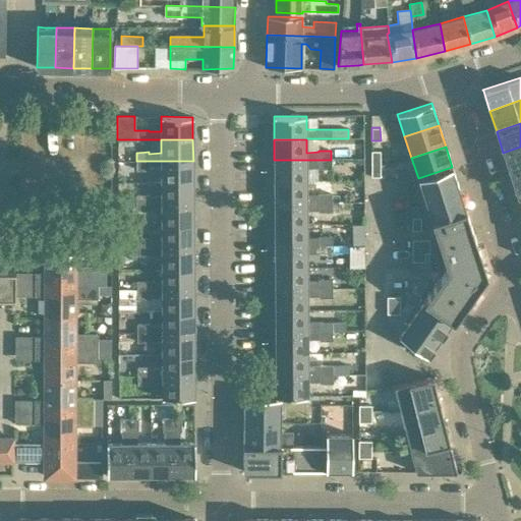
[(520,147),(503,153),(510,173),(520,169),(520,147)]
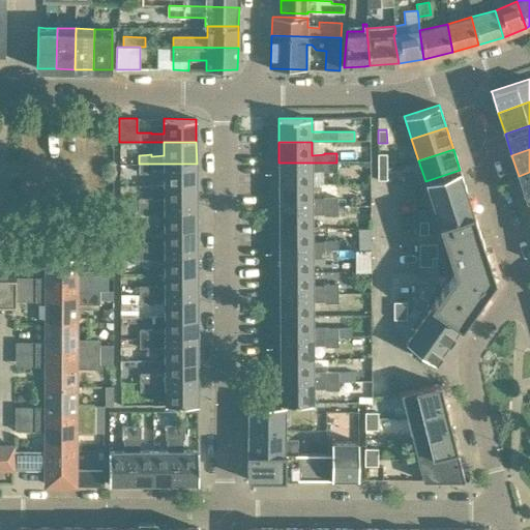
[(378,167),(387,167),(386,153),(378,153),(378,167)]
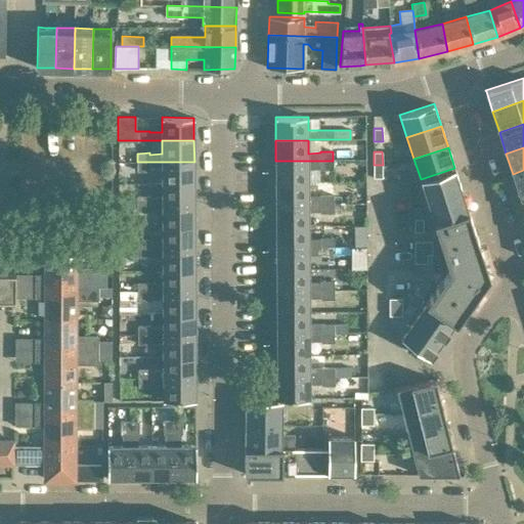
[(333,161),(275,161),(276,183),(308,182),(320,182),(320,170),(333,170),(333,161)]
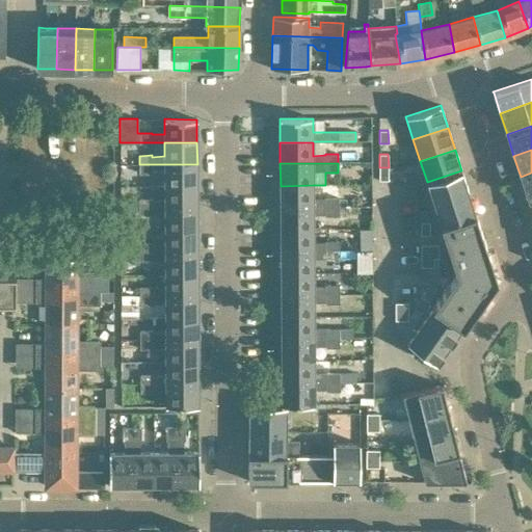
[(164,187),(197,186),(197,164),(139,164),(139,174),(152,174),(152,173),(164,173),(164,187)]
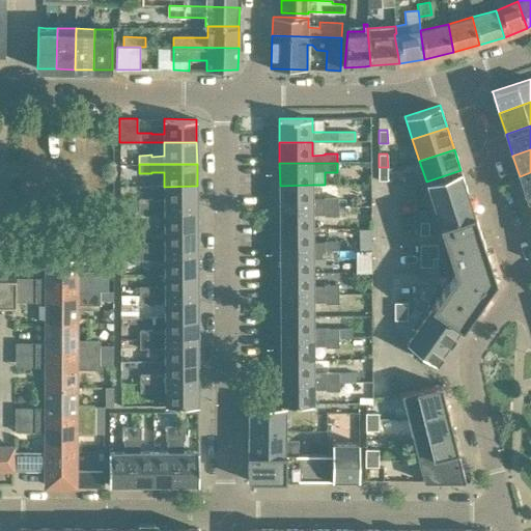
[(388,167),(379,167),(379,180),(388,180),(388,167)]
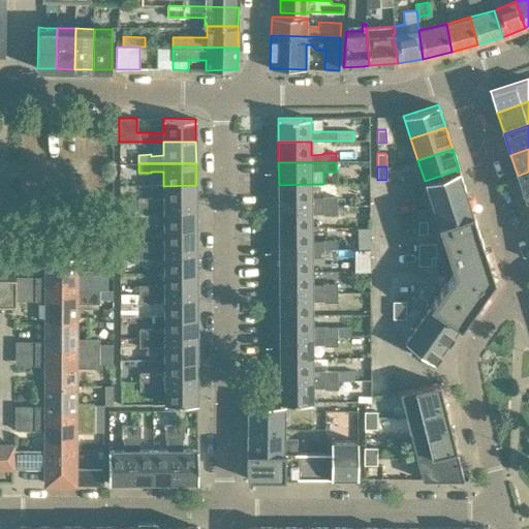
[(454,271),(431,304),(461,324),(494,277),(459,169),(425,181),(440,229),(444,243),(454,271)]
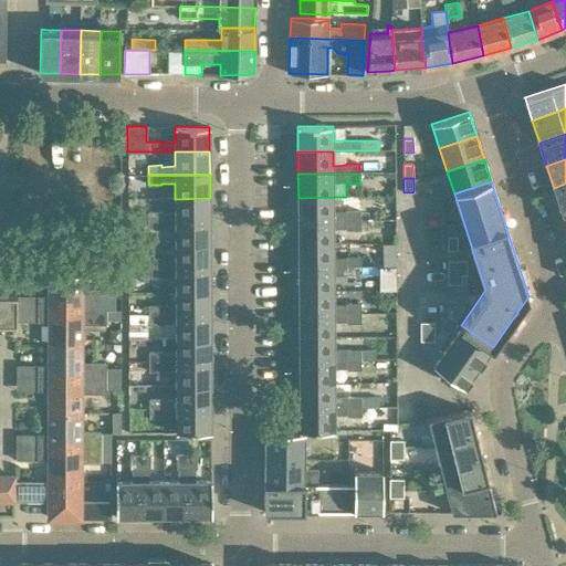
[(562,211),(565,209),(565,184),(554,188),(562,211)]
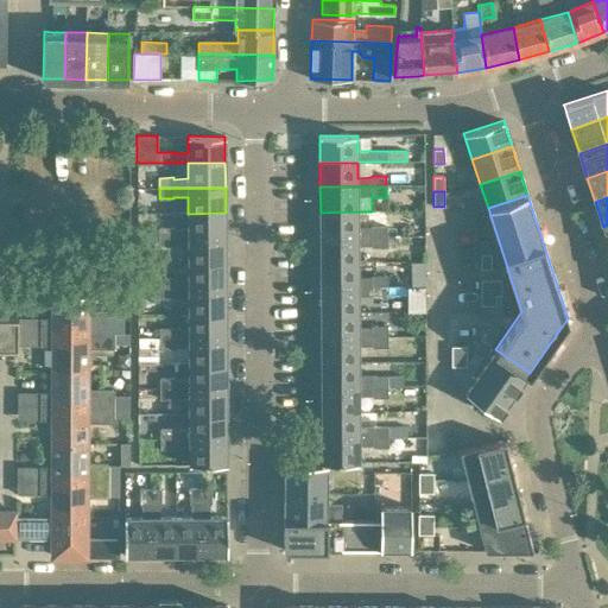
[(358,211),(321,213),(321,238),(387,236),(387,226),(372,226),(372,227),(358,228),(358,211)]
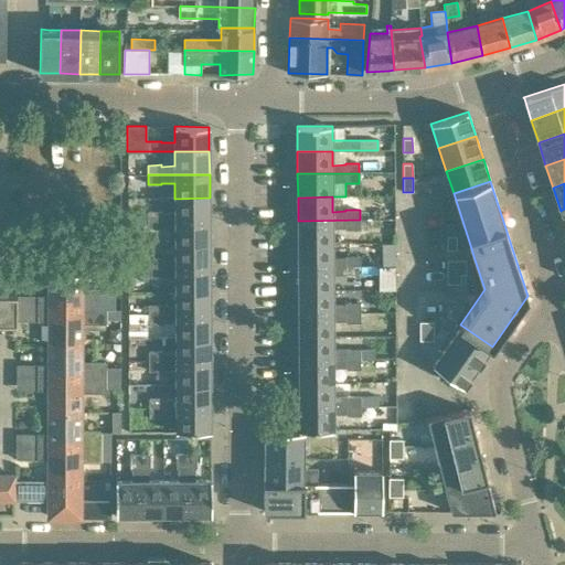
[(148,212),(148,222),(210,221),(210,198),(174,199),(176,213),(161,213),(161,212),(148,212)]
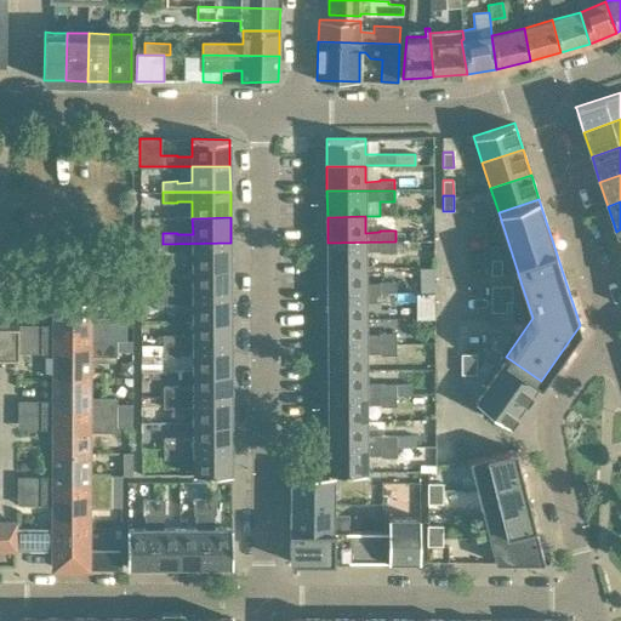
[(396,252),(396,241),(328,243),(328,268),(366,267),(366,251),(381,251),(381,252),(396,252)]
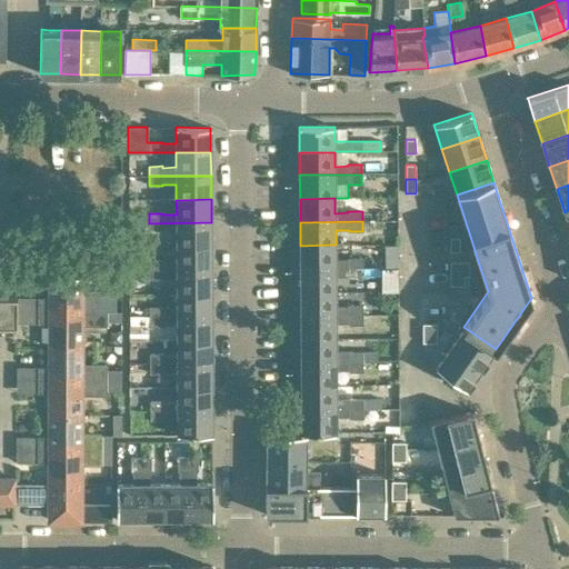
[(211,247),(211,222),(149,223),(149,233),(162,233),(162,231),(177,231),(177,247),(211,247)]
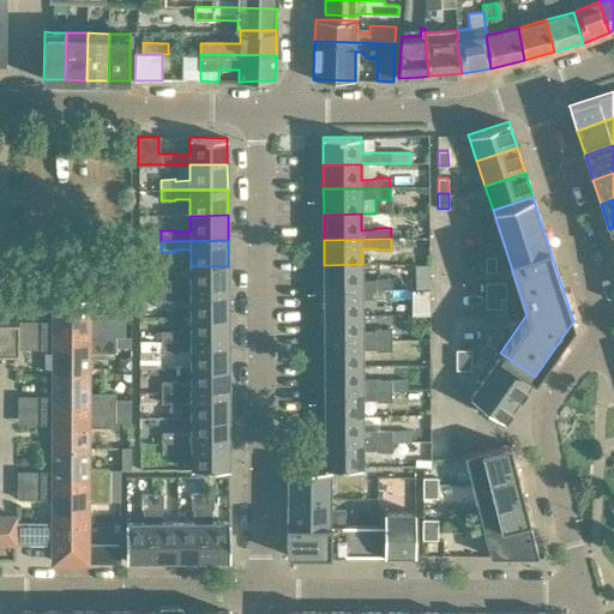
[(497,257),(486,256),(486,271),(495,271),(497,257)]
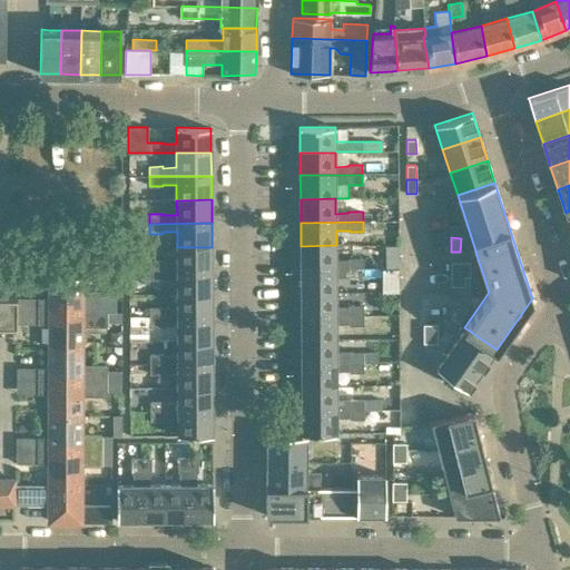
[(123,264),(123,245),(121,245),(104,245),(104,264),(123,264)]
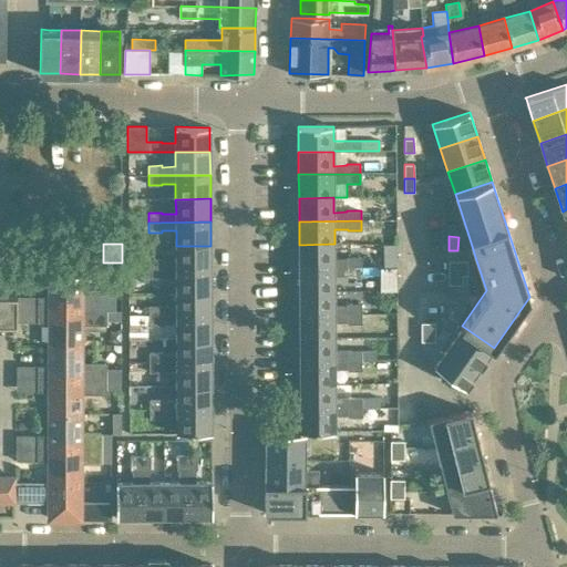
[(334,244),(299,245),(299,267),(361,267),(381,267),(389,267),(389,256),(361,257),(348,257),(348,258),(334,258),(334,244)]
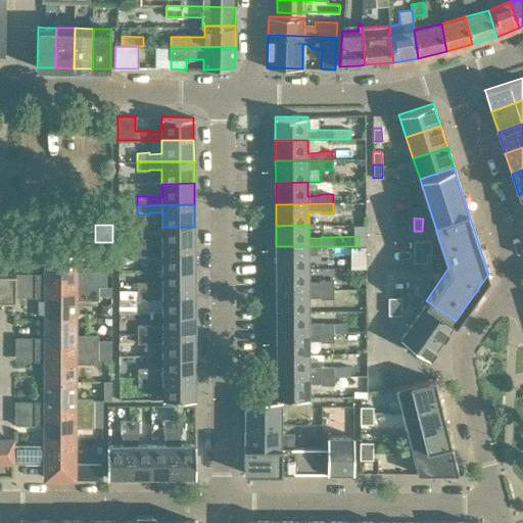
[(137,240),(137,248),(194,248),(194,227),(162,227),(162,241),(149,241),(149,240),(137,240)]
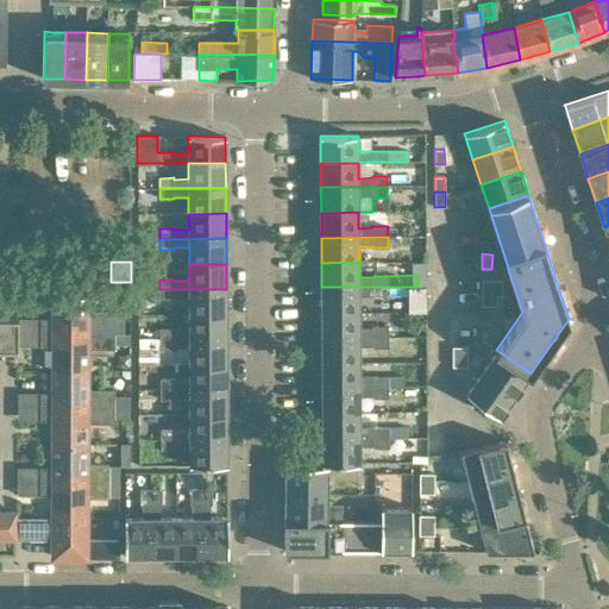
[(41,318),(41,320),(41,332),(124,333),(124,311),(86,312),(87,271),(55,271),(55,318),(41,318)]
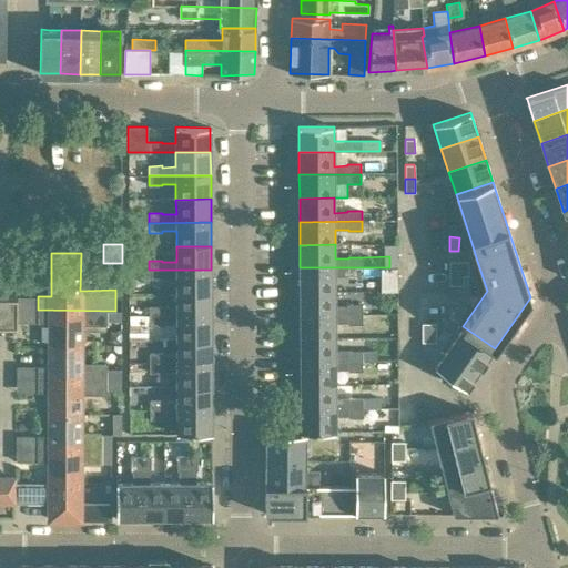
[(449,272),(468,272),(468,261),(449,261),(449,272)]
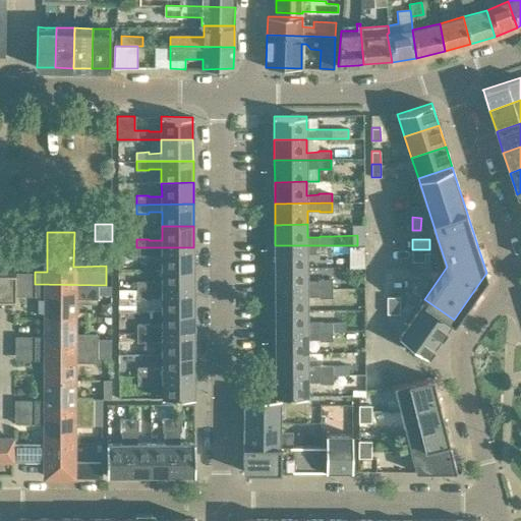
[(332,245),(275,245),(275,268),(307,268),(307,253),(320,253),(320,254),(332,253),(332,245)]
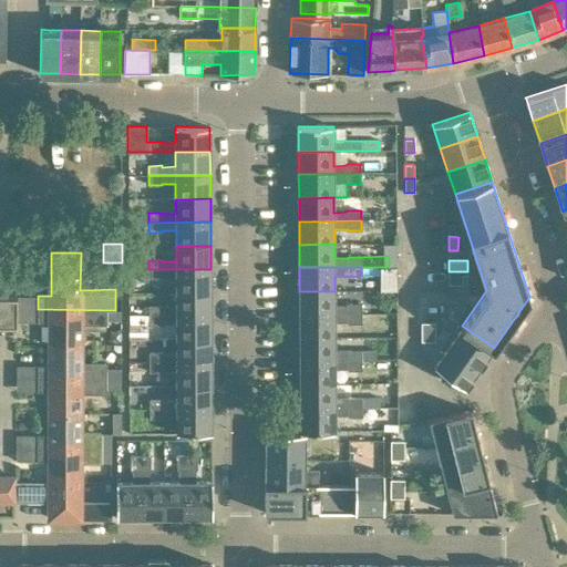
[(210,292),(210,269),(148,269),(148,280),(163,279),(163,278),(176,278),(176,292),(210,292)]
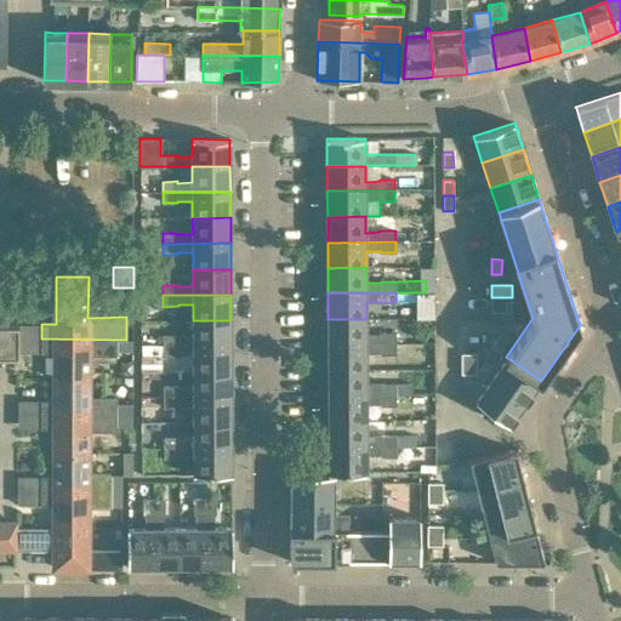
[(491,297),(491,312),(512,312),(512,297),(491,297)]
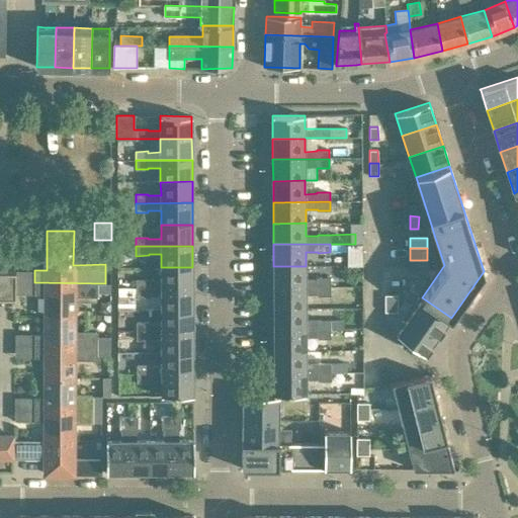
[(273,266),(273,287),(330,287),(330,278),(318,278),(318,279),(306,279),(306,266),(273,266)]
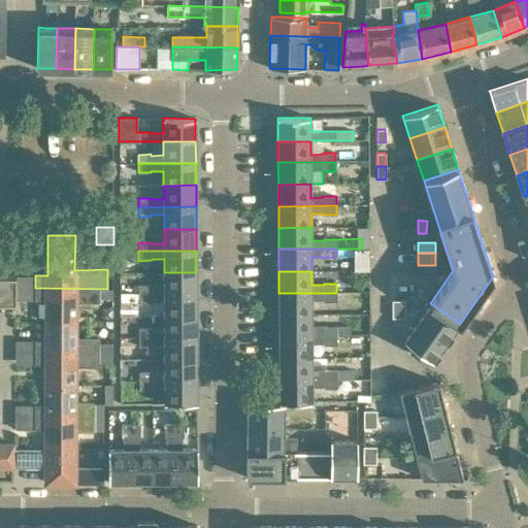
[(139,285),(139,294),(196,294),(196,272),(164,272),(164,286),(152,286),(152,285),(139,285)]
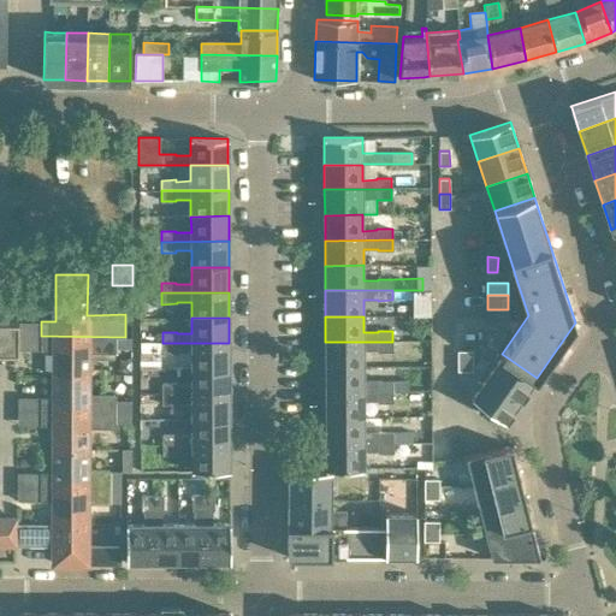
[(0,351),(18,353),(18,350),(18,324),(18,320),(0,319),(0,351)]
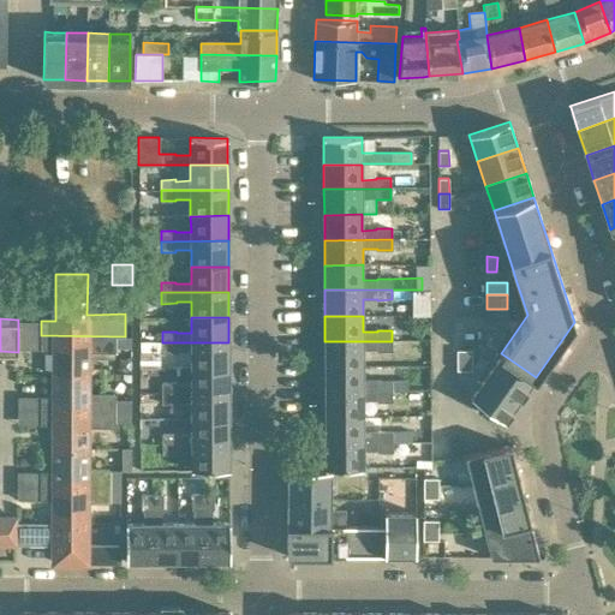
[(41,350),(55,350),(55,374),(87,374),(87,353),(115,353),(115,347),(131,347),(131,336),(125,336),(41,335),(41,350)]
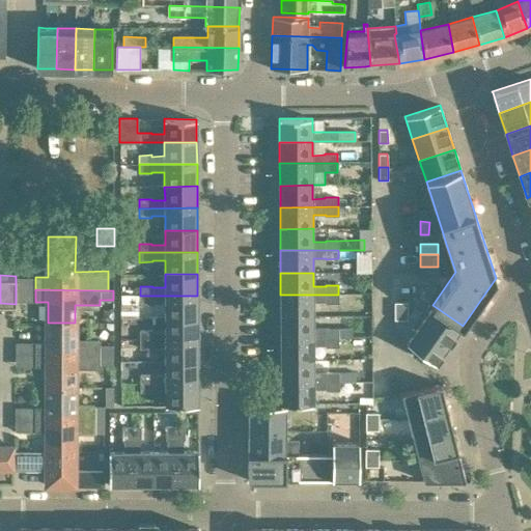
[(338,295),(280,295),(280,316),(314,316),(313,303),(326,303),(326,304),(339,304),(338,295)]
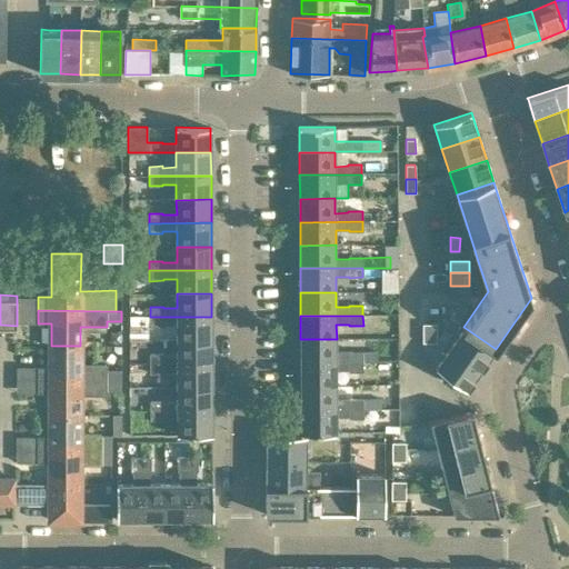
[(150,317),(128,317),(128,327),(148,327),(150,327),(150,317)]
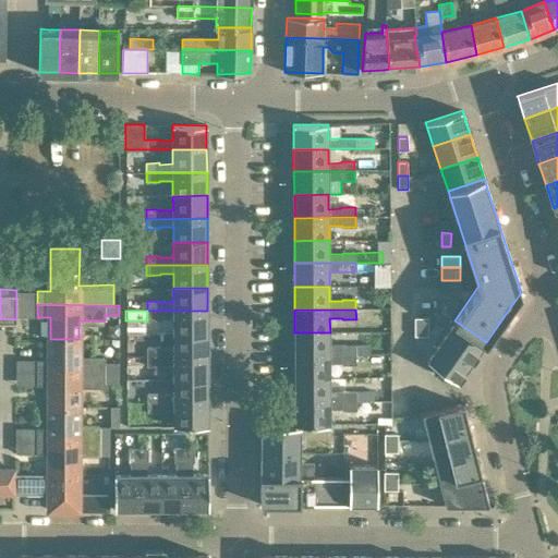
[(207,335),(207,311),(147,311),(147,320),(160,320),(160,318),(173,318),(173,335),(207,335)]
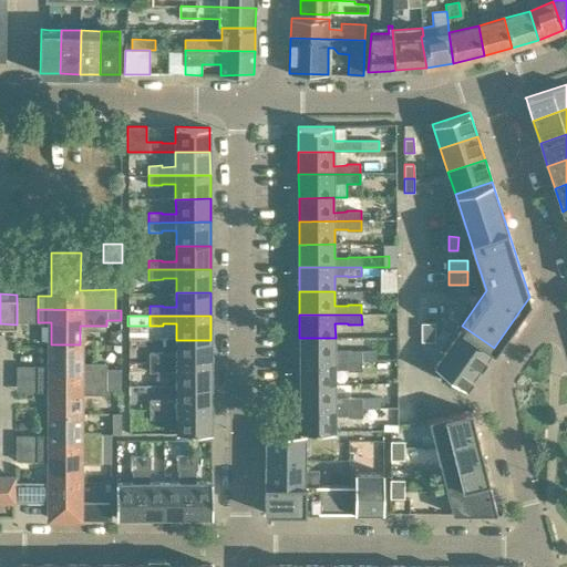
[(421,322),(421,332),(435,332),(435,322),(426,322),(421,322)]
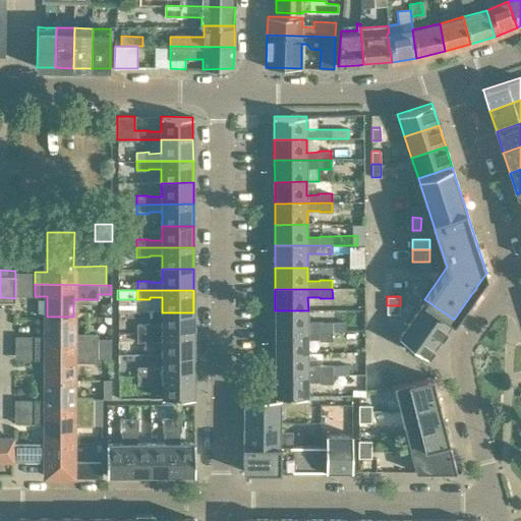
[(454,320),(424,299),(411,317),(441,338),(454,320)]
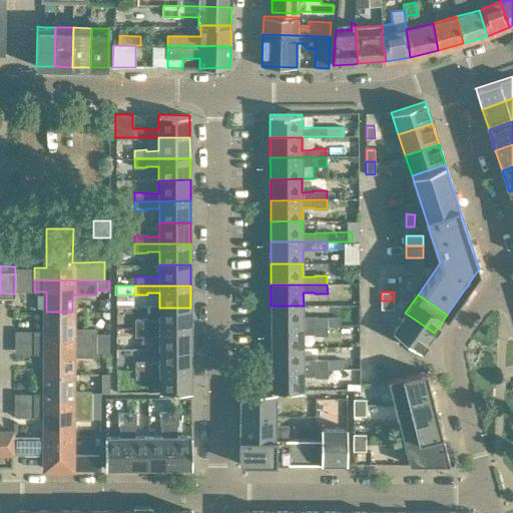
[(381,301),(381,309),(394,309),(394,301),(381,301)]
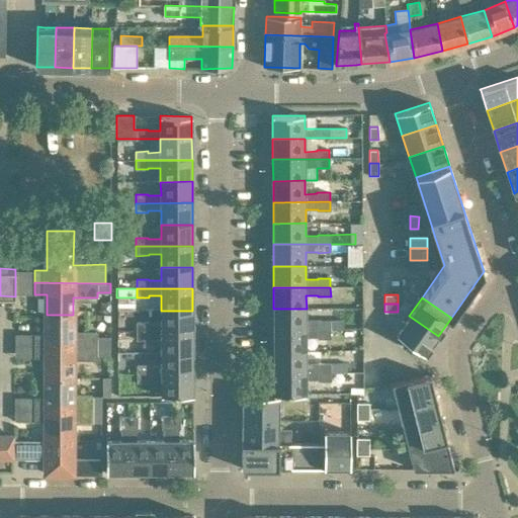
[(307,309),(273,309),(274,330),(331,329),(343,329),(343,320),(307,320),(307,309)]
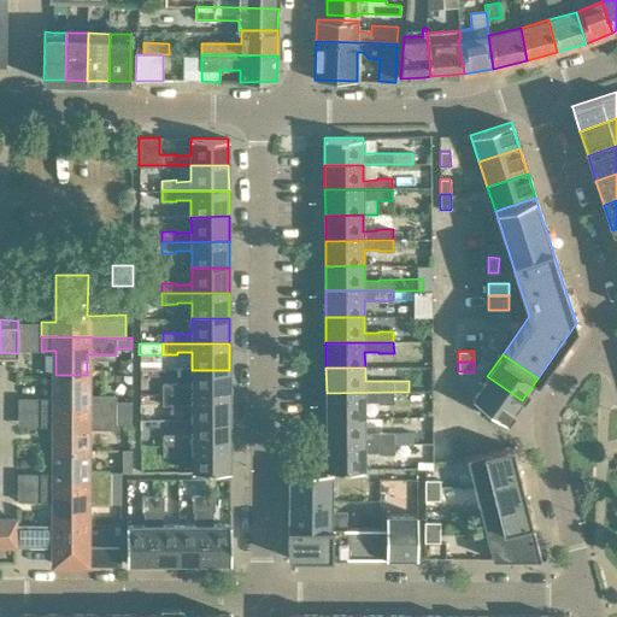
[(163,385),(163,395),(230,395),(229,370),(192,370),(192,386),(177,386),(177,385),(163,385)]
